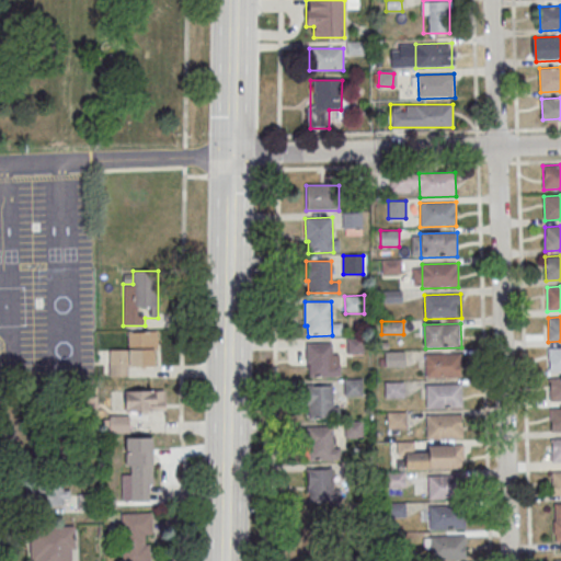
[(156,367),(157,332),(127,331),(127,354),(119,354),(119,366),(110,366),(110,377),(127,377),(127,366),(156,367)]
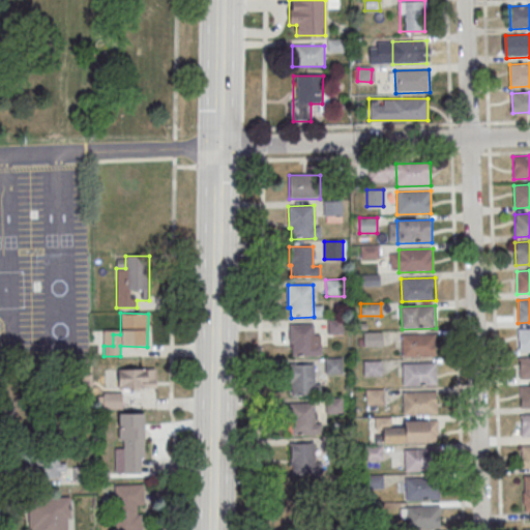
[(289,325),(314,324),(315,357),(292,357),(292,347),(289,347),(289,325)]
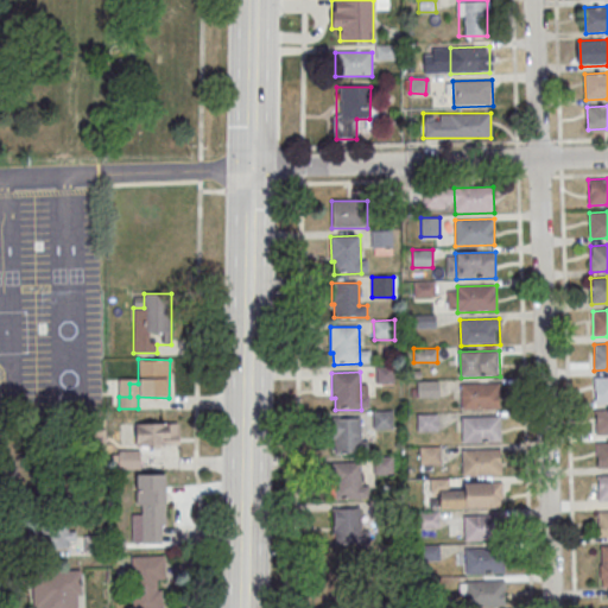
[(595,377),(607,375),(607,401),(595,403),(595,377)]
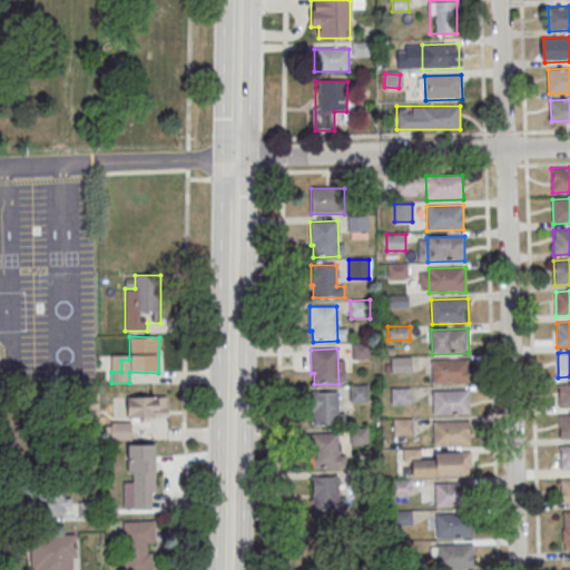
[(432,360),(469,359),(470,383),(433,384),(432,360)]
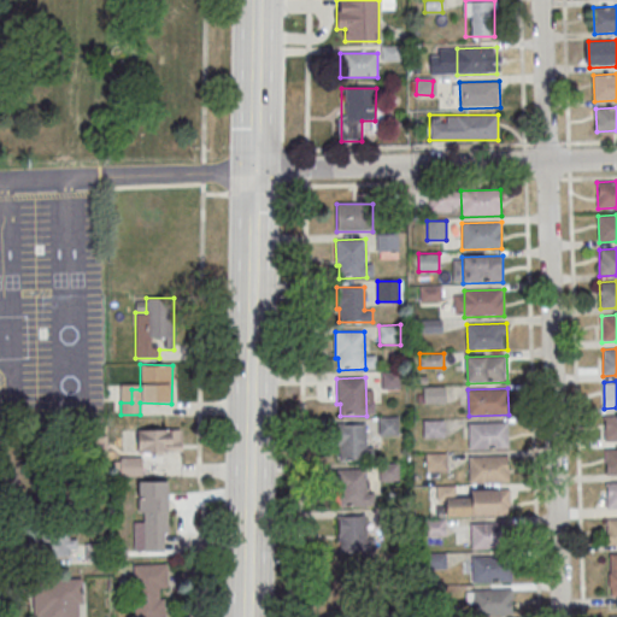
[(605,416),(616,415),(616,441),(606,442),(605,416)]
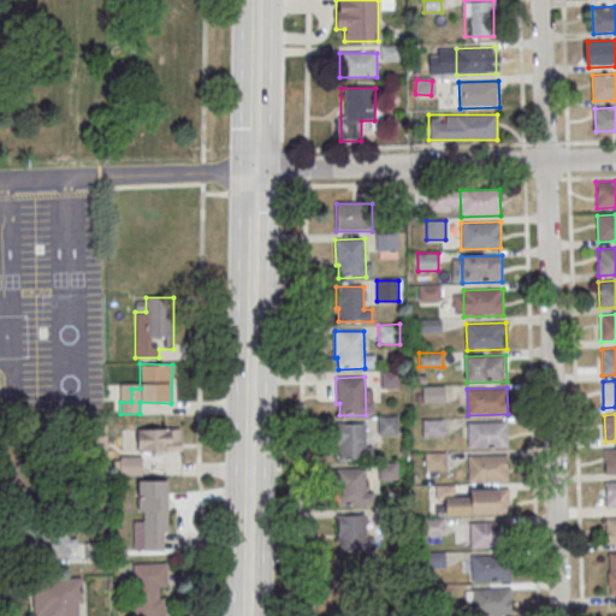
[(378,416),(398,415),(400,436),(379,436),(378,416)]
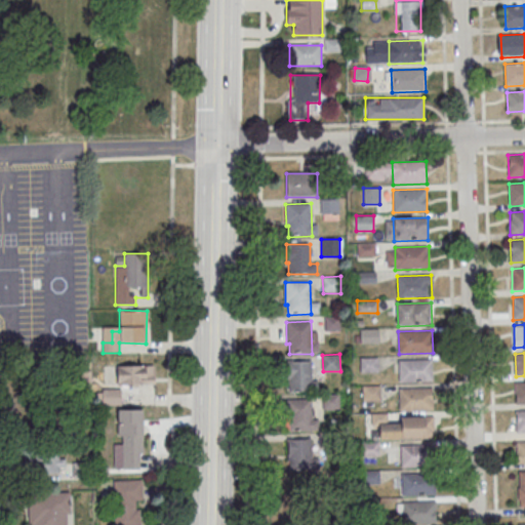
[(361,356),(378,356),(378,372),(361,372),(361,356)]
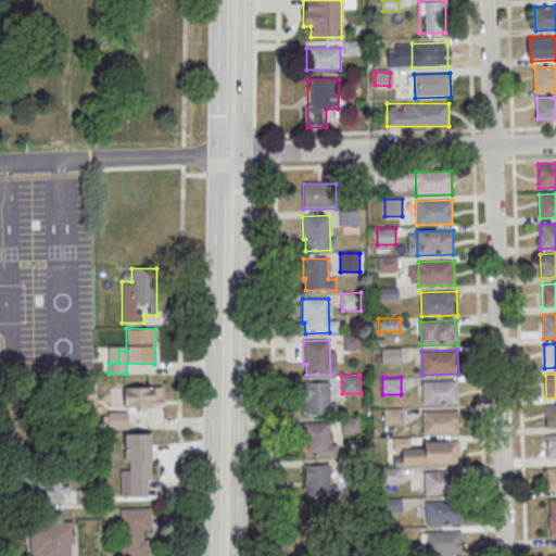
[(422,381),(458,380),(458,404),(422,405),(422,381)]
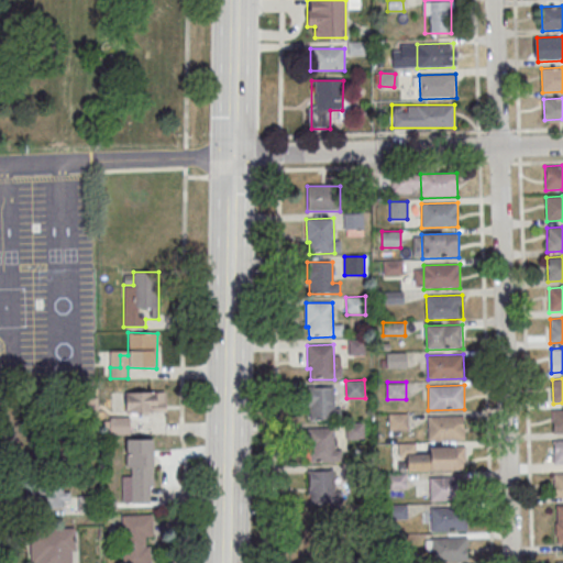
[(309,387),(334,387),(334,408),(342,408),(342,419),(311,420),(311,407),(309,407),(309,387)]
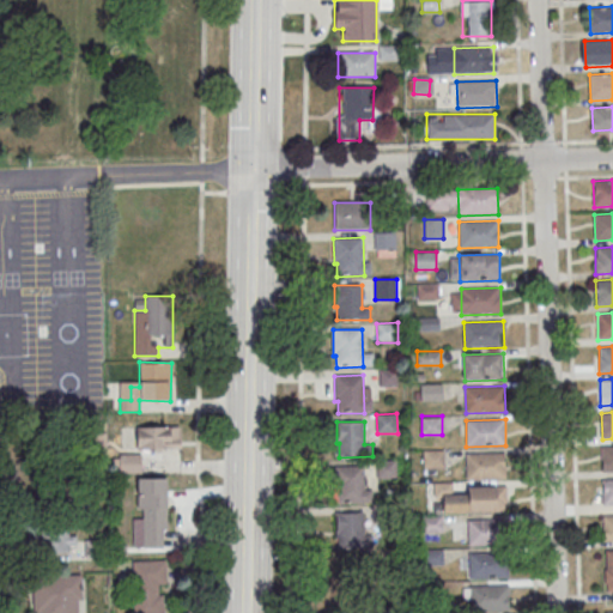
[(125,428),(125,450),(174,450),(174,428),(125,428)]
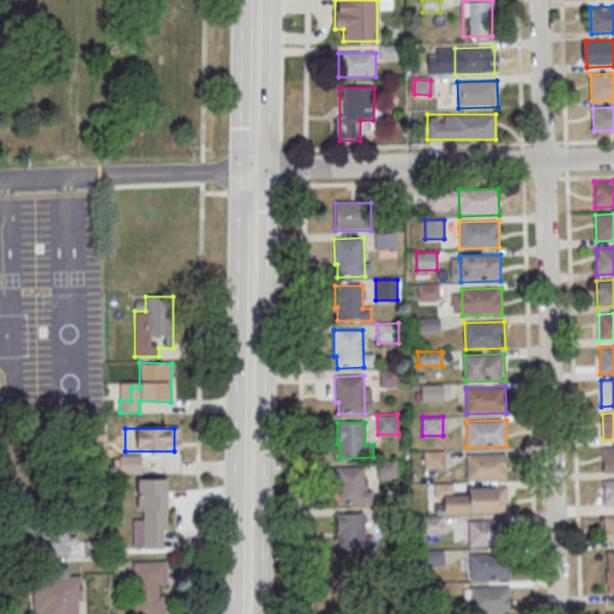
[(603,447),(613,446),(613,473),(605,474),(603,447)]
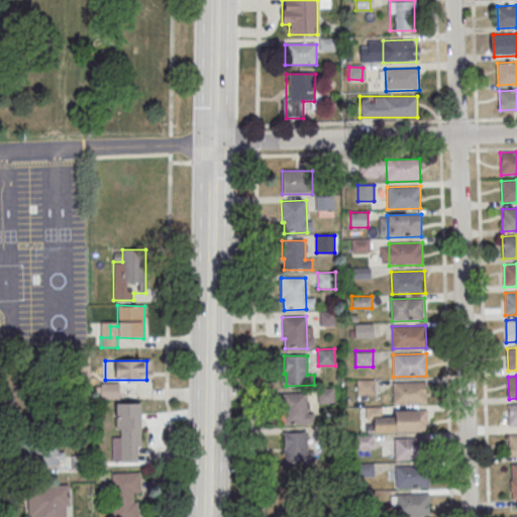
[(357,379),(375,379),(375,395),(357,395),(357,379)]
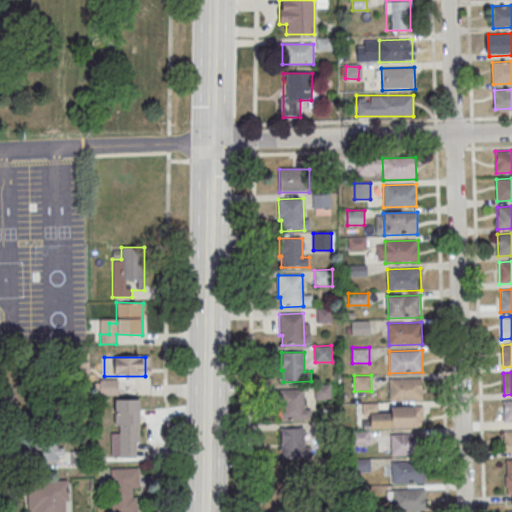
[(389,379),(422,378),(423,400),(390,401),(389,379)]
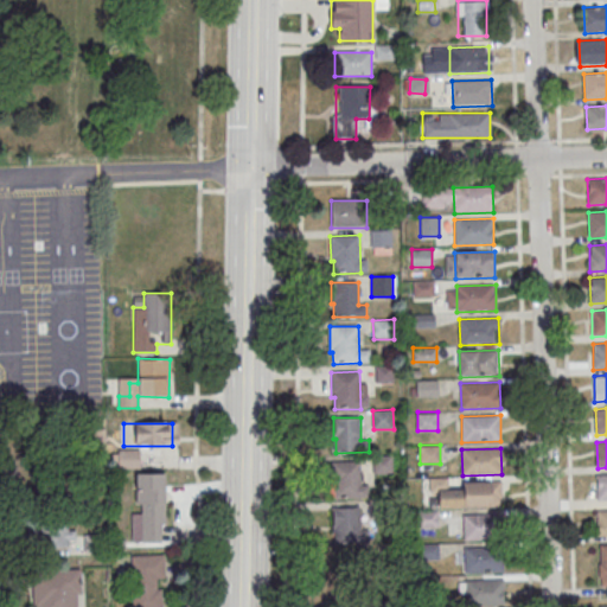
[(117,451),(117,470),(139,470),(139,451),(117,451)]
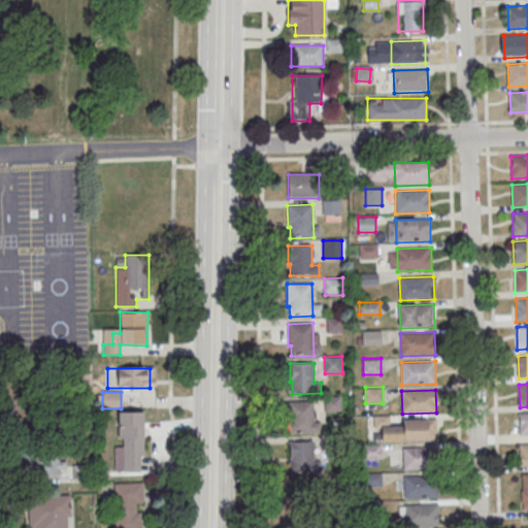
[(324,396),(342,395),(342,411),(325,413),(324,396)]
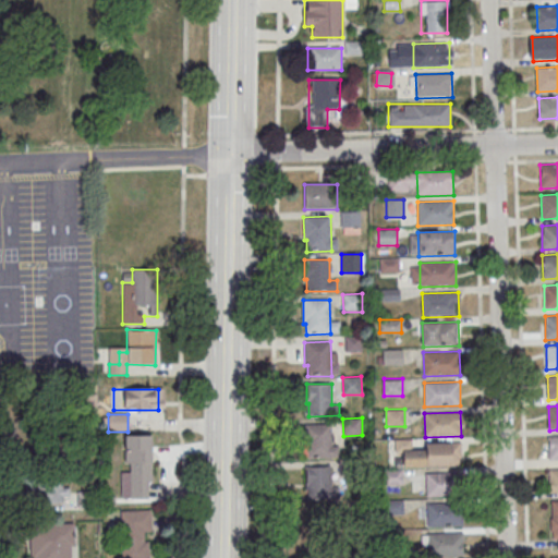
[(304,424),(331,424),(332,458),(308,459),(307,448),(305,448),(304,424)]
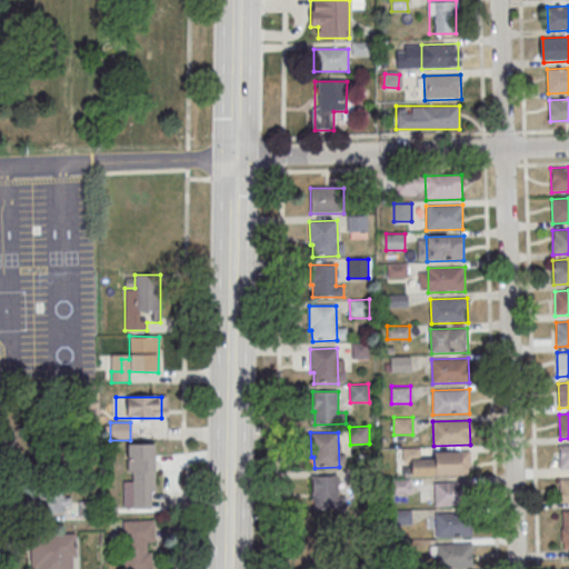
[(130,509),(155,509),(155,445),(130,445),(130,509)]
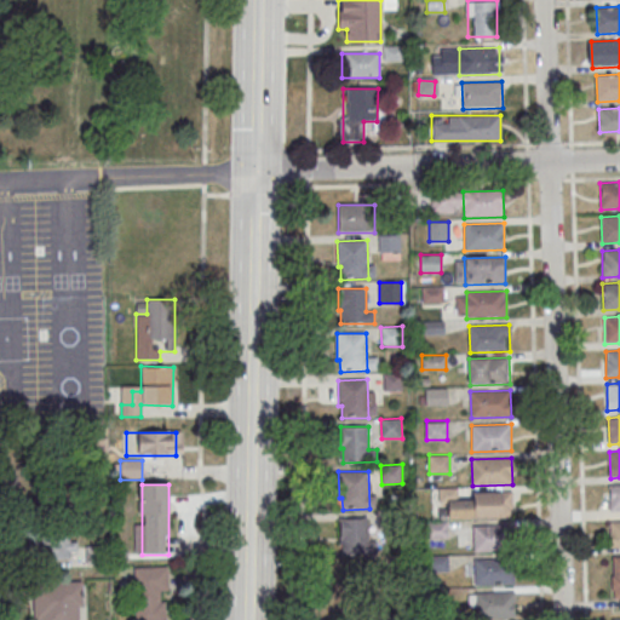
[(609,486),(619,484),(619,511),(609,511),(609,486)]
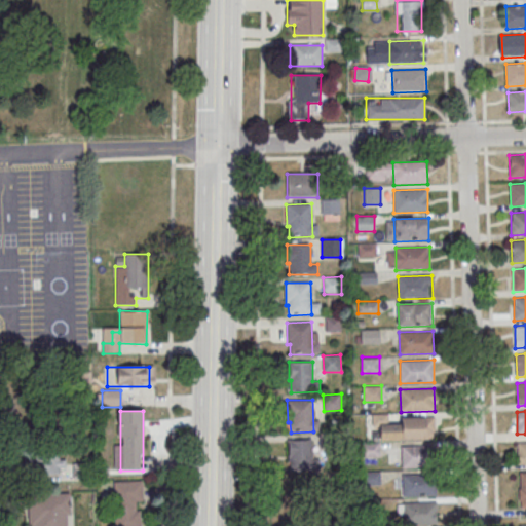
[(379,440),(435,440),(434,418),(400,418),(400,424),(385,424),(385,416),(373,417),(373,425),(379,425),(379,440)]
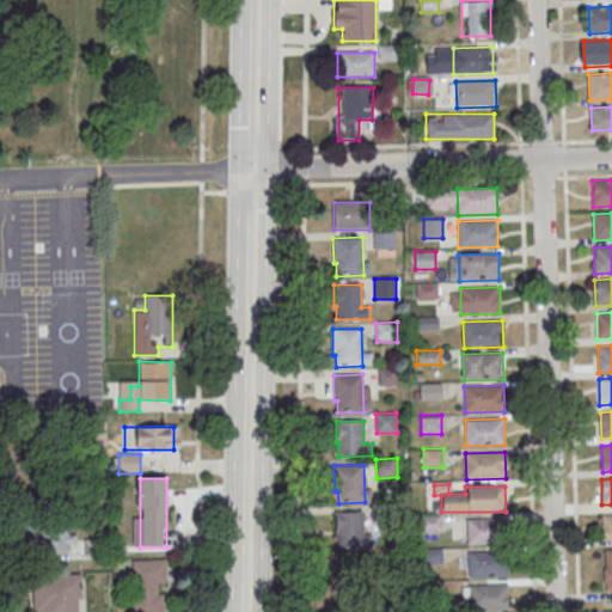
[(336,512),(363,512),(363,536),(372,534),(372,546),(338,548),(338,533),(336,533),(336,512)]
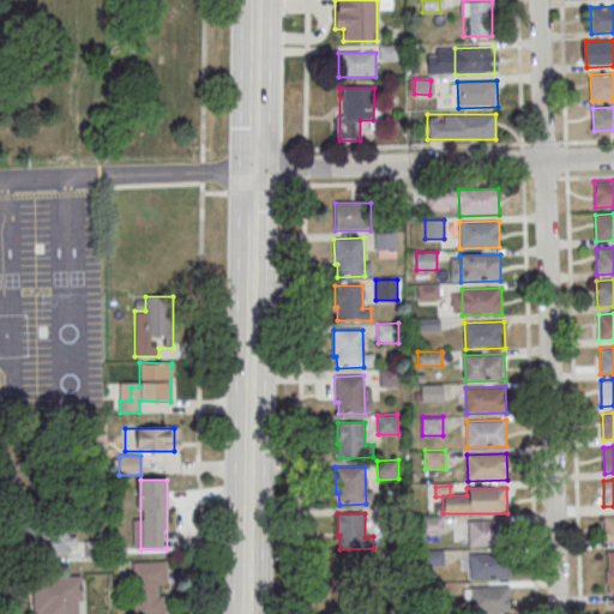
[(613,516),(602,517),(602,541),(613,541),(613,516)]
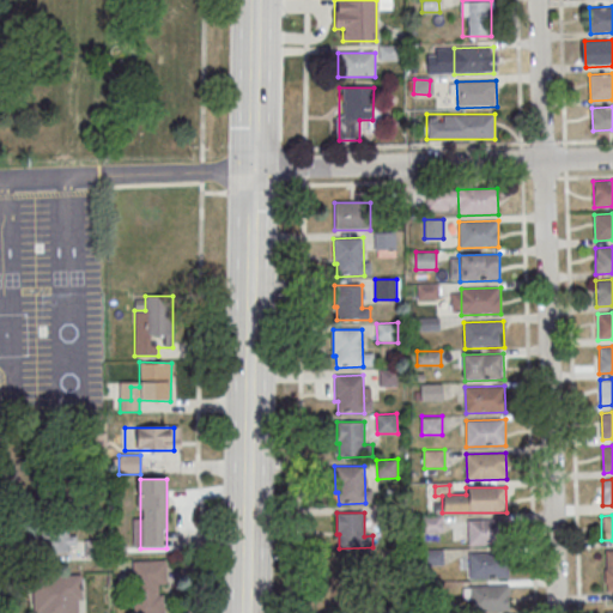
[(442,532),(442,519),(420,519),(420,532),(442,532)]
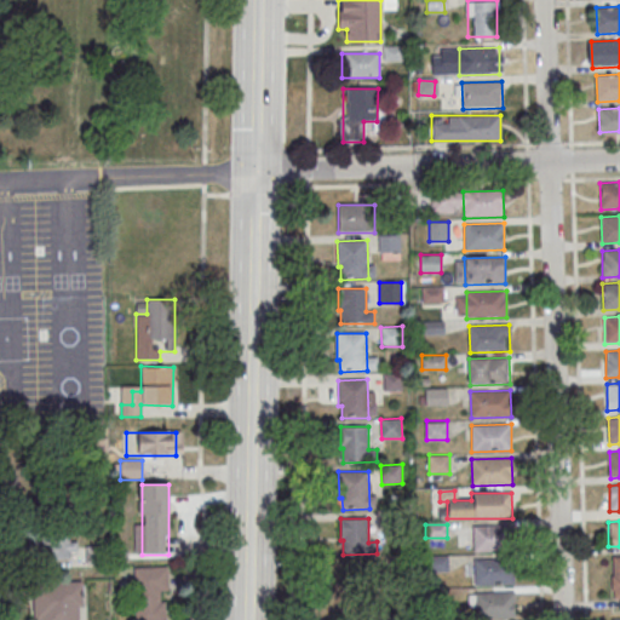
[(474,526),(514,524),(515,551),(475,552),(474,526)]
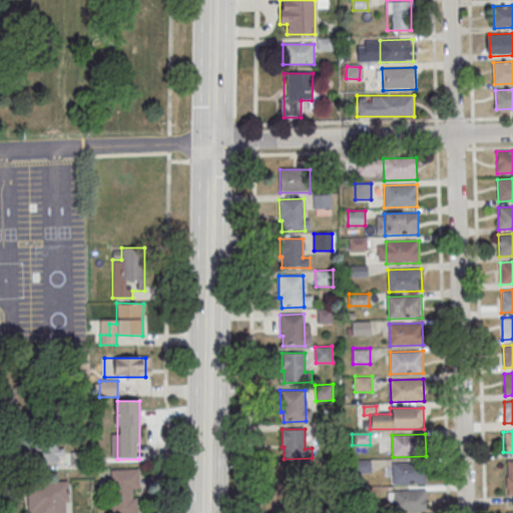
[(63,463),(63,443),(28,443),(28,463),(63,463)]
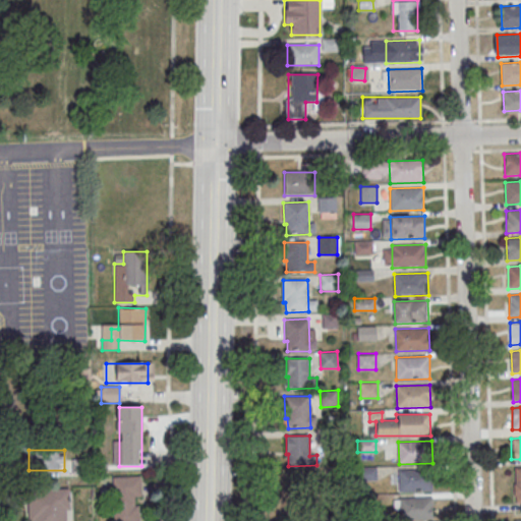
[(358,480),(375,480),(375,468),(358,468),(358,480)]
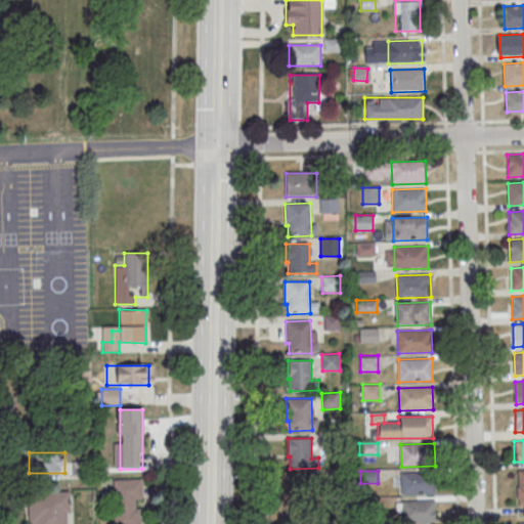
[(401,473),(435,472),(435,494),(401,495),(401,473)]
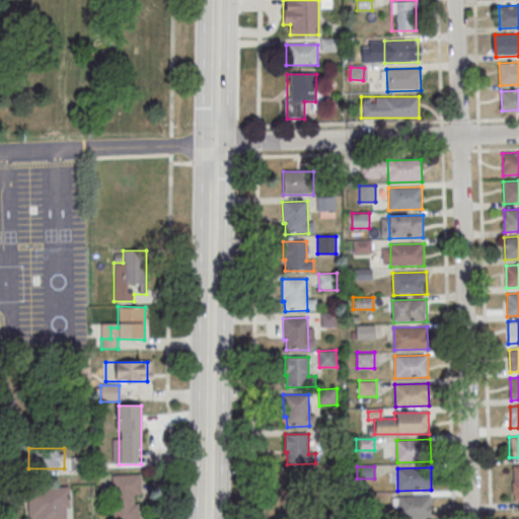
[(112,518),(139,518),(139,474),(113,474),(112,518)]
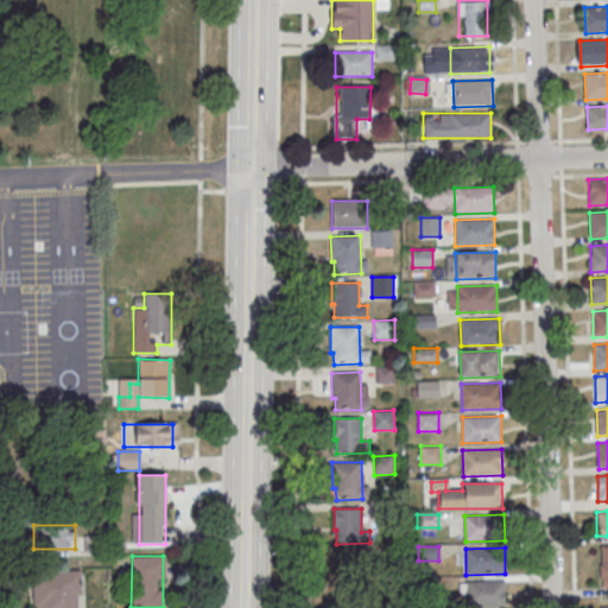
[(33,607),(32,571),(81,570),(82,595),(77,595),(77,607),(33,607)]
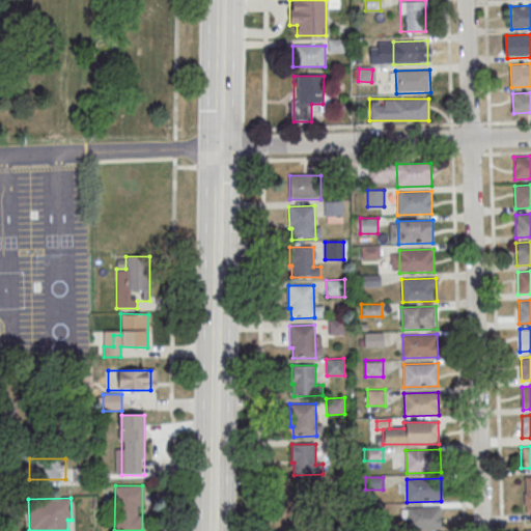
[(407,507),(441,507),(442,529),(408,530),(407,507)]
